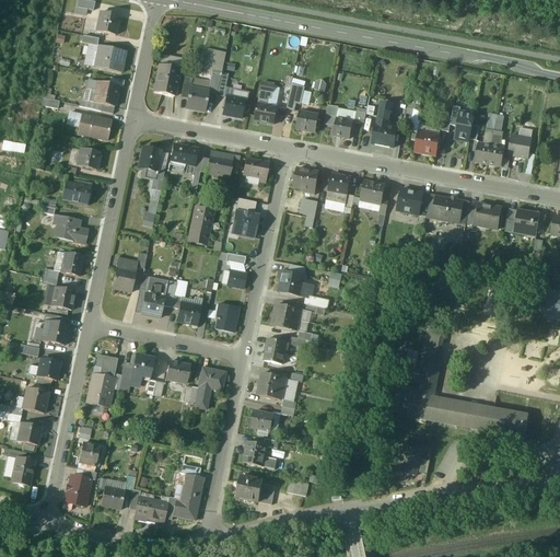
[(94,0),(78,0),(77,6),(93,9),(94,0)]
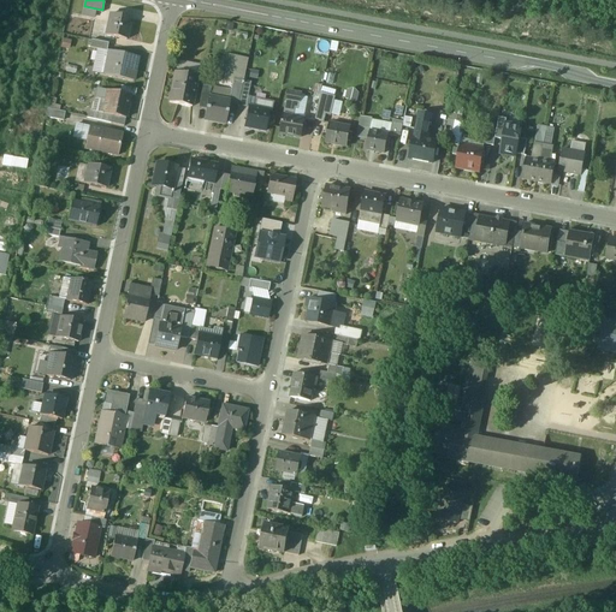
[(130,16),(111,11),(106,33),(126,37),(130,16)]
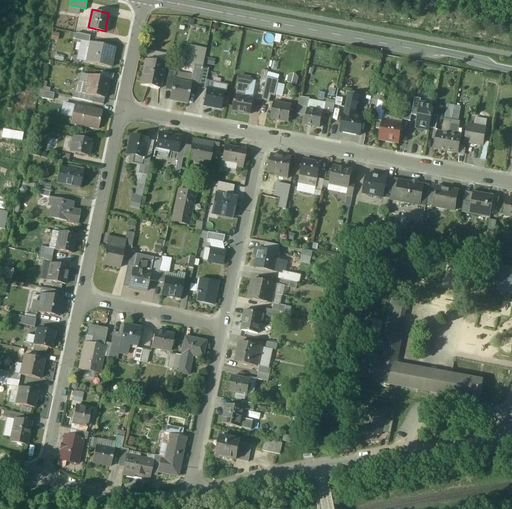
[(89,34),(76,31),(74,37),(81,39),(88,41),(88,40),(89,34)]
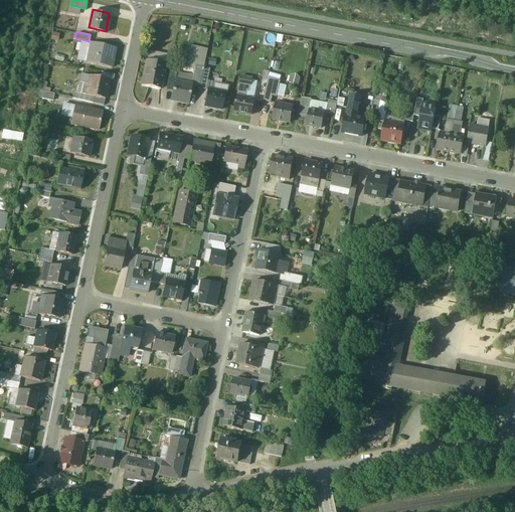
[(89,41),(81,39),(77,58),(87,60),(91,40),(89,40),(89,41)]
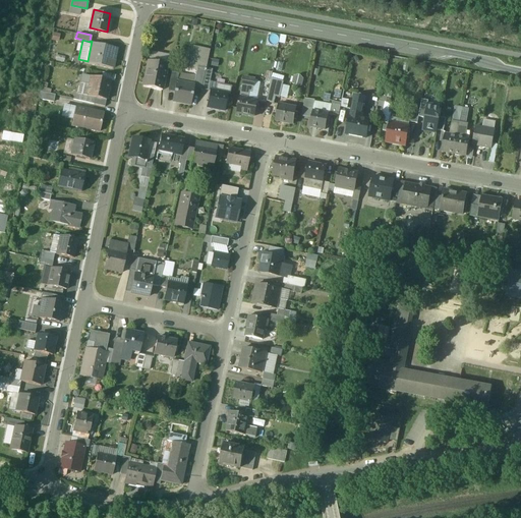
[(116,46),(92,41),(88,61),(113,66),(114,58),(113,57),(116,46)]
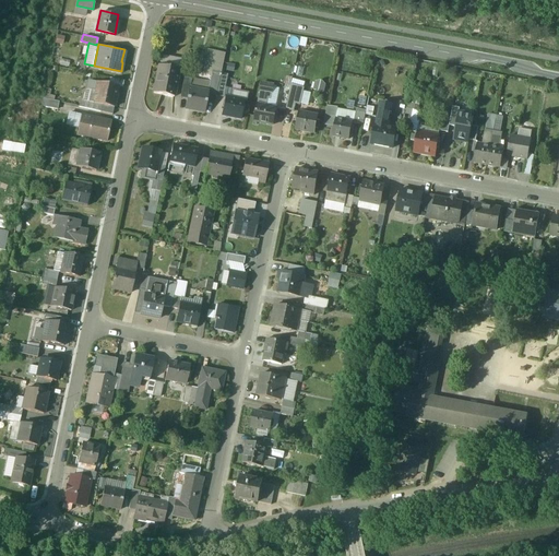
[(224,50),(207,47),(202,70),(211,72),(211,69),(219,70),(224,50)]
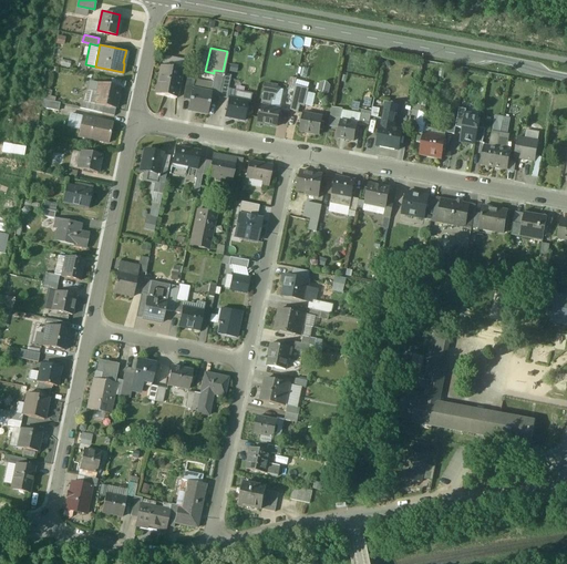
[(181,68),(161,64),(155,92),(175,96),(181,68)]
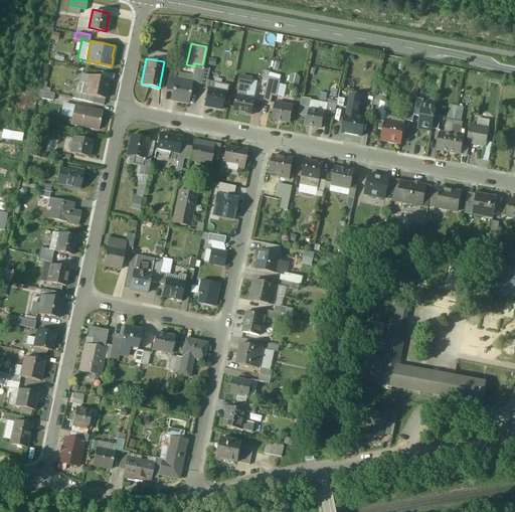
[(202,64),(194,63),(194,66),(193,70),(196,71),(195,74),(200,75),(202,68),(202,64)]
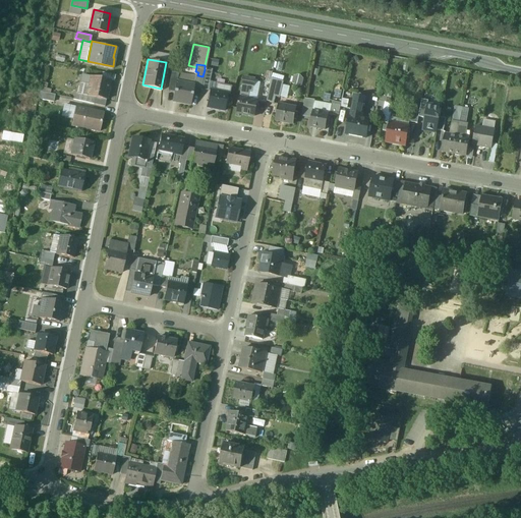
[(211,71),(205,69),(203,76),(200,87),(208,89),(211,71)]
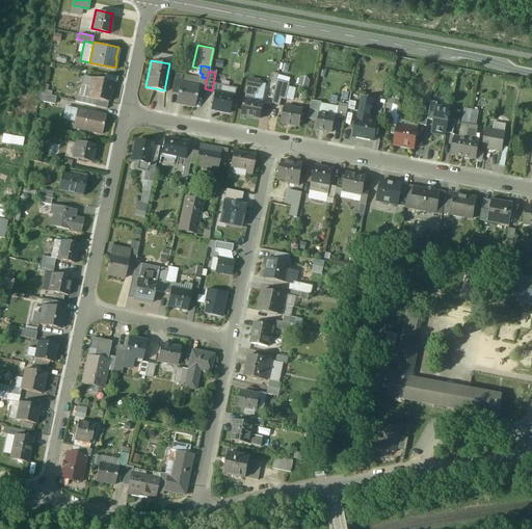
[(182,73),(175,72),(171,86),(178,88),(179,82),(180,82),(182,73)]
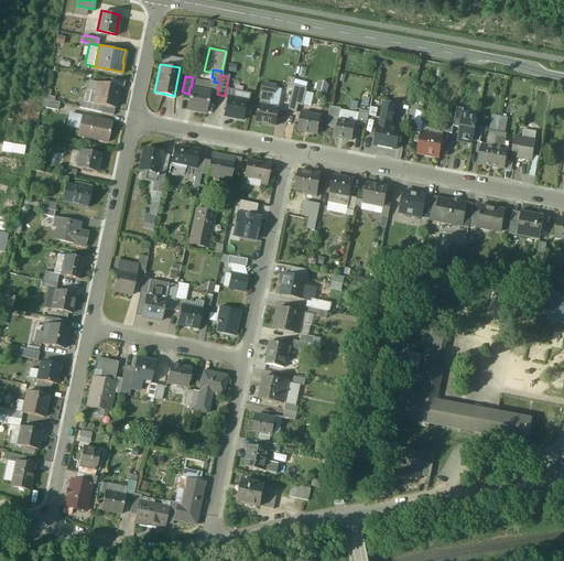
[(210,79),(193,76),(193,77),(191,87),(208,90),(210,79)]
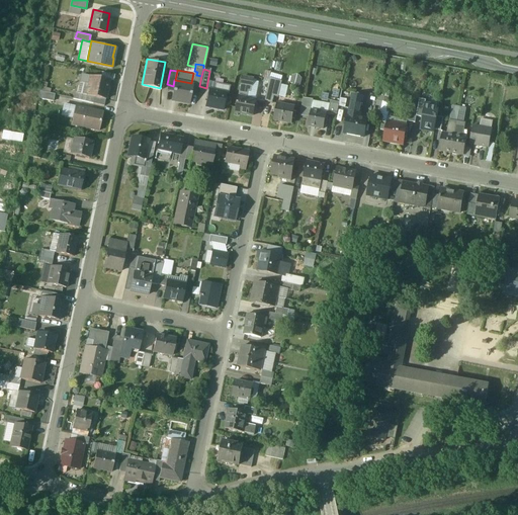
[(113,73),(101,71),(100,76),(109,78),(112,79),(113,73)]
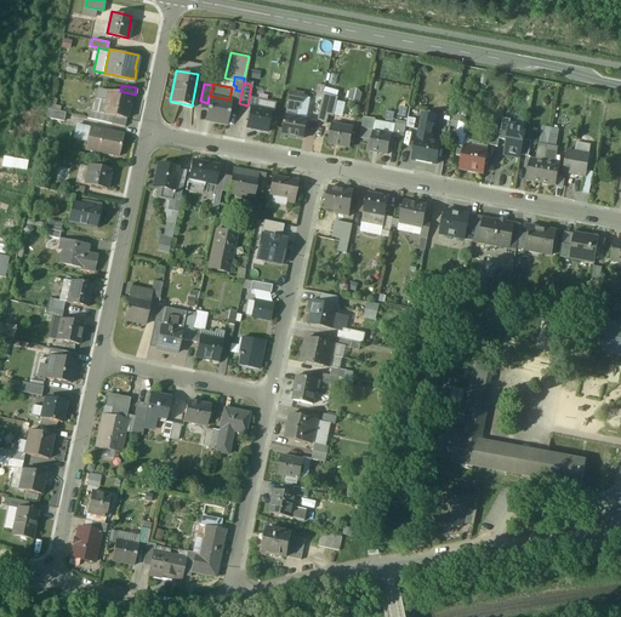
[(237,86),(233,85),(232,87),(229,100),(231,100),(231,102),(239,103),(241,91),(235,90),(237,86)]
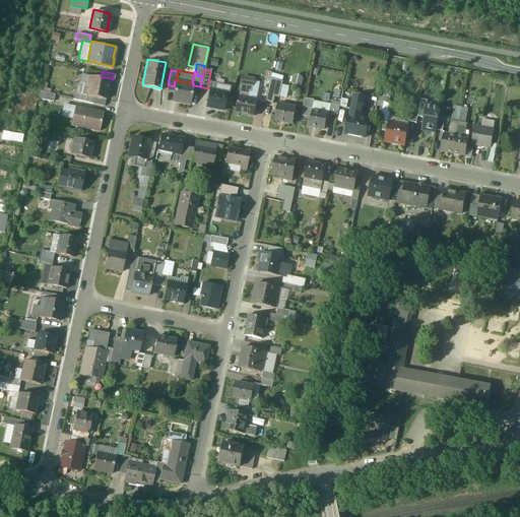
[(303,82),(303,73),(293,72),(291,81),(303,82)]
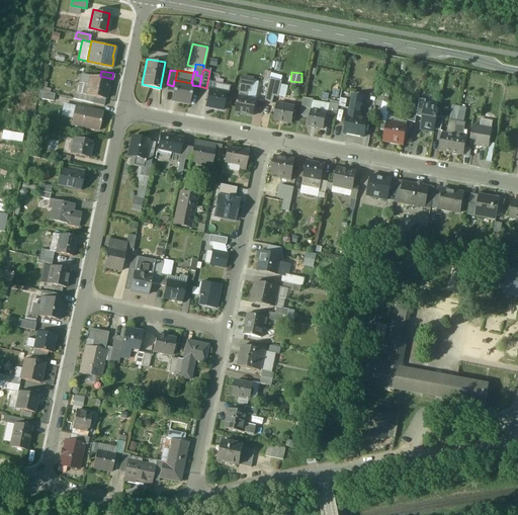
[(90,74),(82,73),(80,81),(83,82),(88,83),(90,74)]
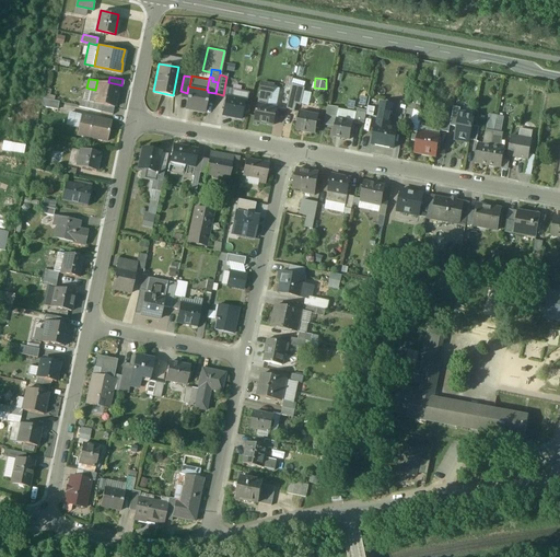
[(108,82),(97,80),(95,90),(90,89),(88,100),(101,103),(114,105),(118,84),(108,82)]
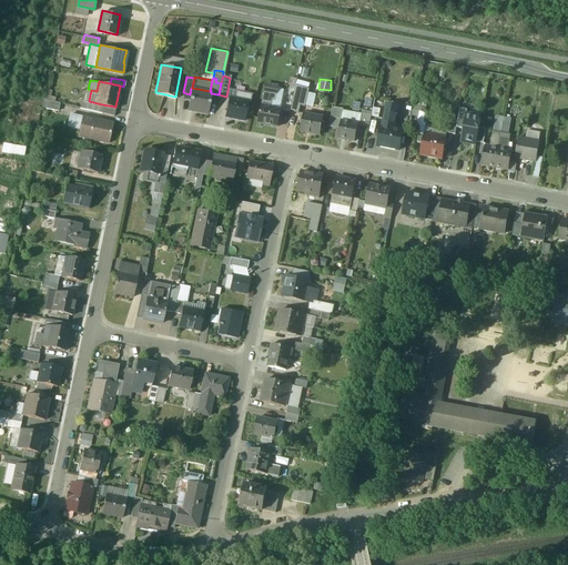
[(277,86),(265,82),(261,104),(271,106),(272,99),(274,99),(276,92),(277,86)]
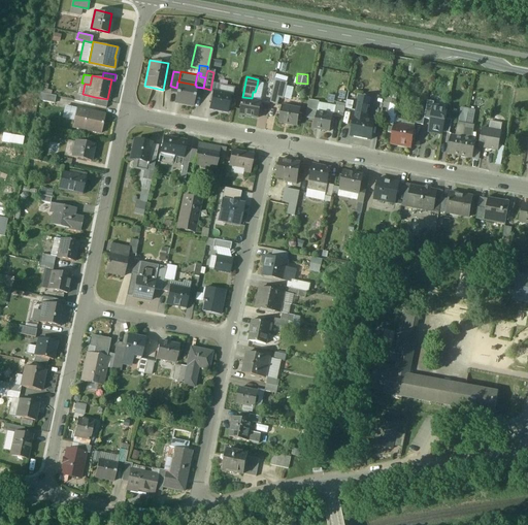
[(287,80),(274,77),(273,83),(269,102),(277,103),(278,96),(283,97),(287,80)]
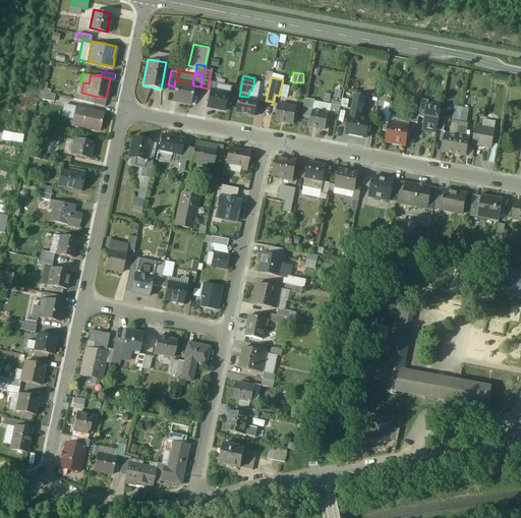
[(47,81),(43,80),(41,91),(42,91),(48,92),(49,88),(46,87),(47,81)]
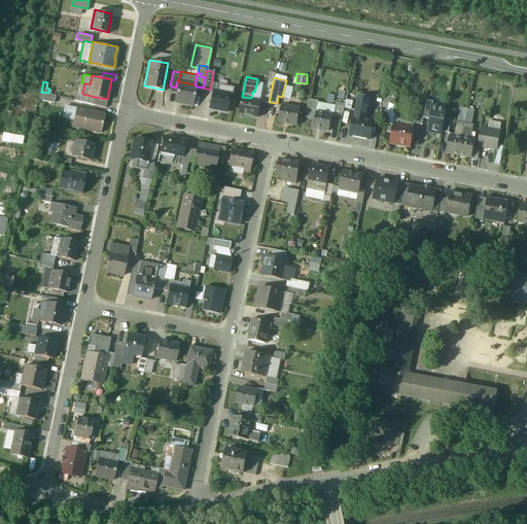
[(178,81),(177,81),(176,88),(176,92),(174,100),(192,104),(196,86),(196,84),(195,84),(178,81)]
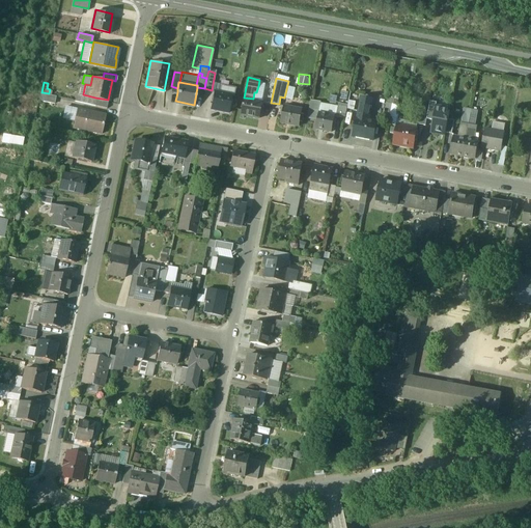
[(231,93),(214,90),(210,107),(228,111),(231,93)]
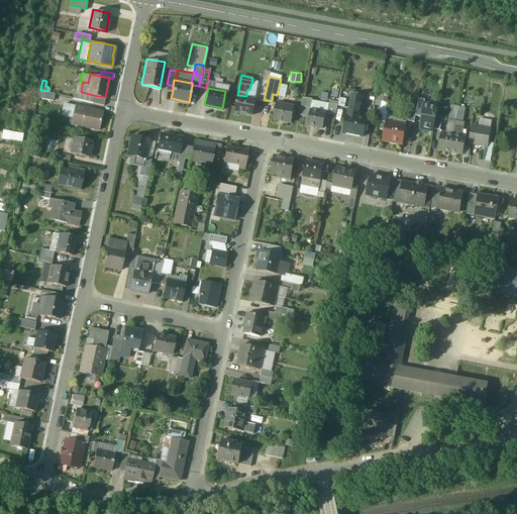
[(47,91),(41,90),(40,97),(52,99),(54,93),(47,91)]
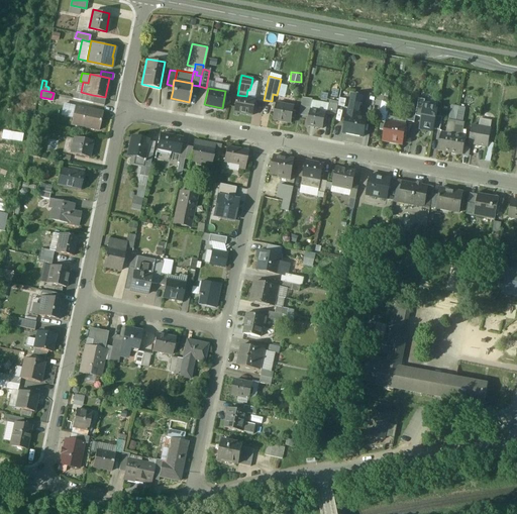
[(360,96),(351,94),(347,114),(356,116),(360,96)]
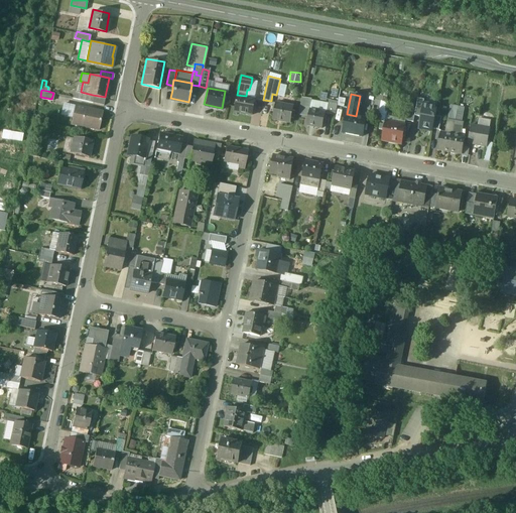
[(105,97),(93,95),(92,101),(104,104),(105,97)]
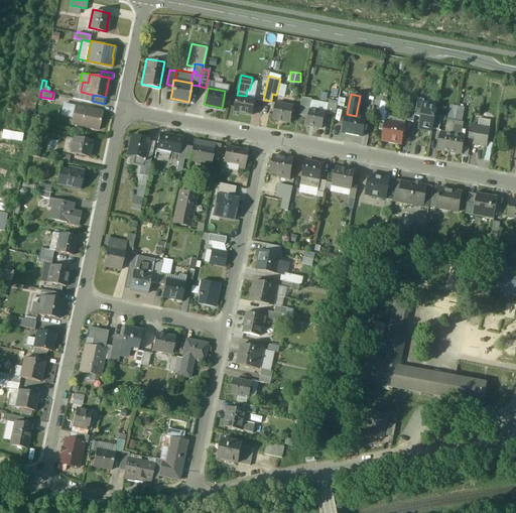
[(246,96),(237,95),(234,110),(252,113),(255,98),(246,96)]
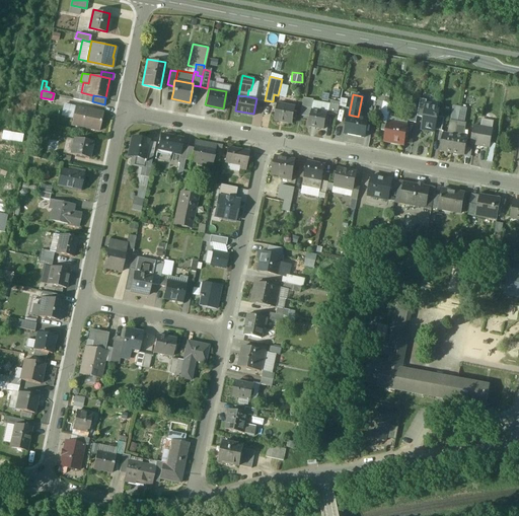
[(304,95),(301,114),(310,116),(311,108),(313,100),(313,97),(304,95)]
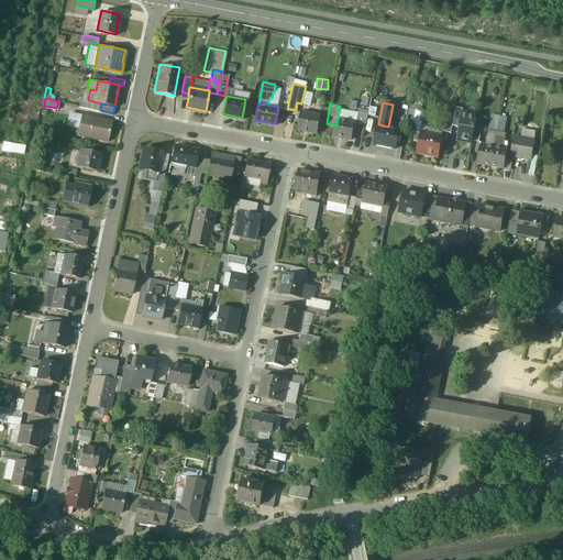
[(463,107),(455,105),(453,118),(452,124),(459,125),(461,111),(462,111),(463,107)]
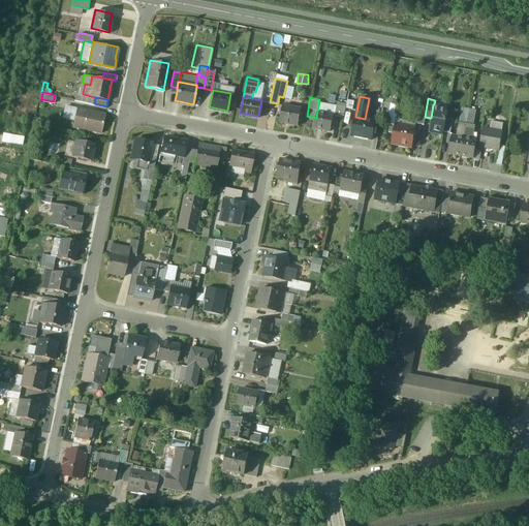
[(391,101),(386,122),(393,123),(393,124),(394,125),(395,123),(398,103),(391,101)]
